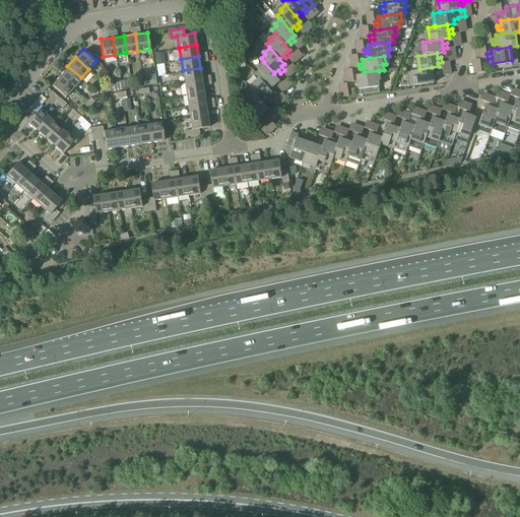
[(264,62),(259,67),(260,69),(256,72),(259,76),(269,87),(273,84),(275,87),(279,84),(276,80),(279,78),(274,72),(274,73),(264,62)]
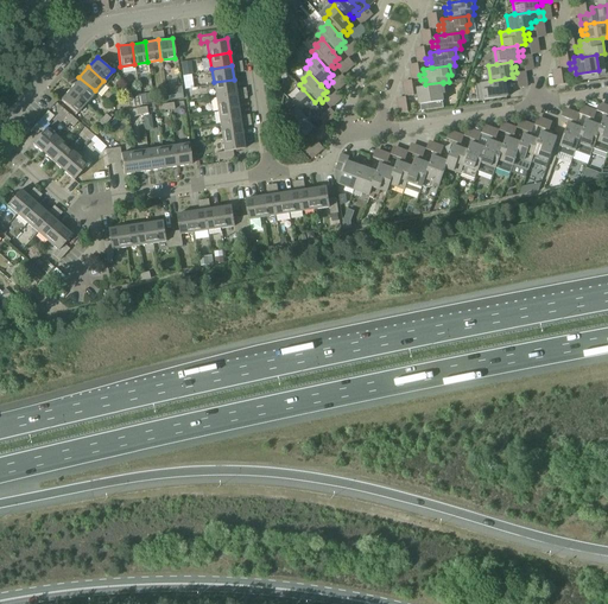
[(78,77),(70,87),(86,101),(95,90),(78,77)]
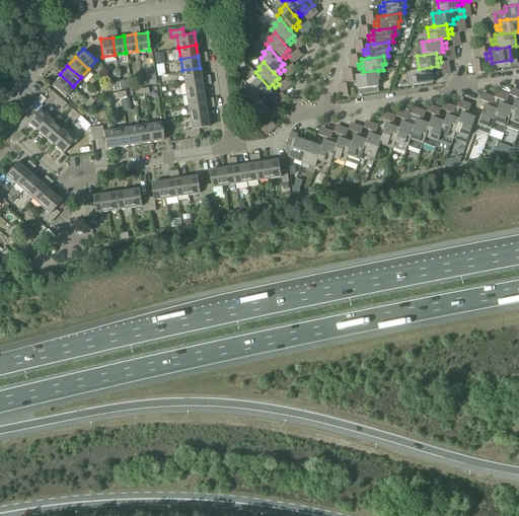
[(419,69),(408,71),(411,84),(433,80),(432,77),(436,76),(435,71),(432,72),(431,67),(419,69)]
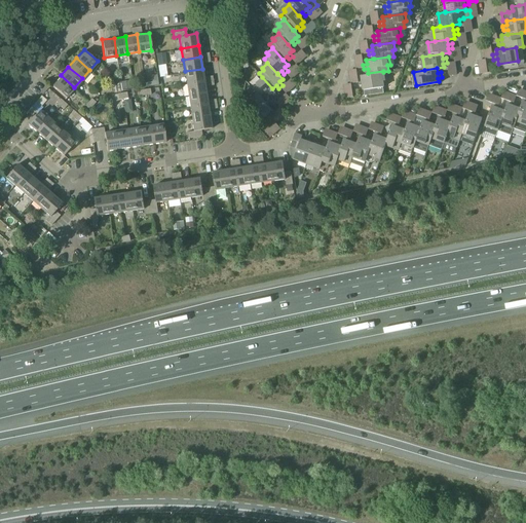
[(202,69),(185,71),(186,82),(203,80),(202,69)]
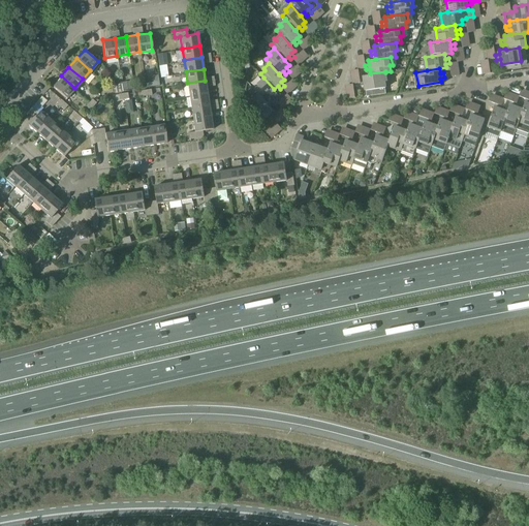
[(364,79),(360,80),(361,84),(365,84),(366,89),(367,95),(385,92),(384,86),(385,86),(384,80),(386,79),(385,72),(385,71),(370,73),(364,74),(364,79)]
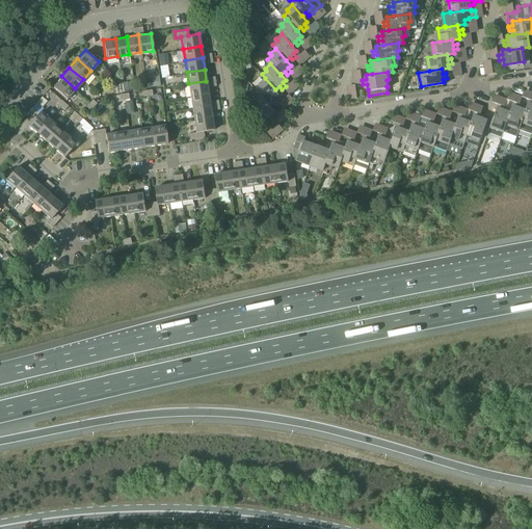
[(75,88),(61,76),(53,85),(67,98),(75,88)]
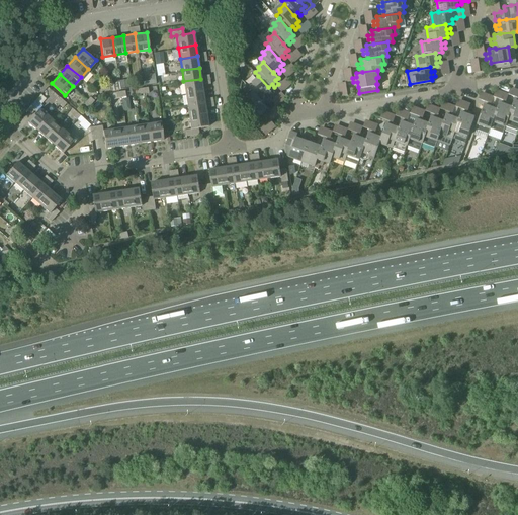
[(258,76),(253,81),(254,82),(250,86),(253,90),(263,101),(266,98),(269,101),(272,98),(270,95),(273,92),(268,87),(258,76)]
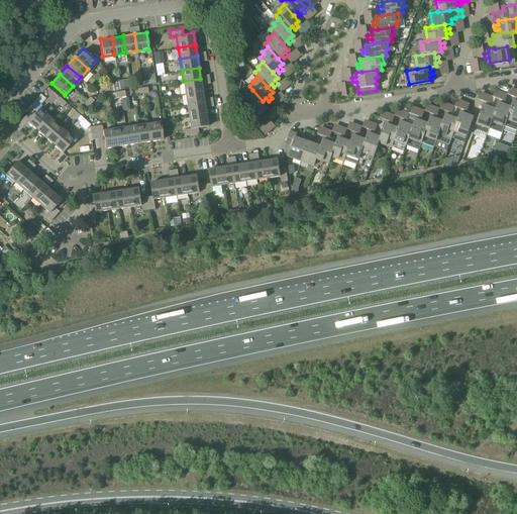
[(128,85),(127,77),(119,78),(120,86),(128,85)]
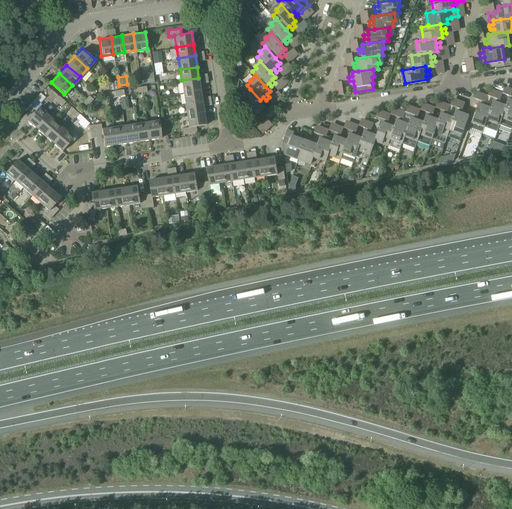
[(198,78),(181,80),(183,91),(200,89),(198,78)]
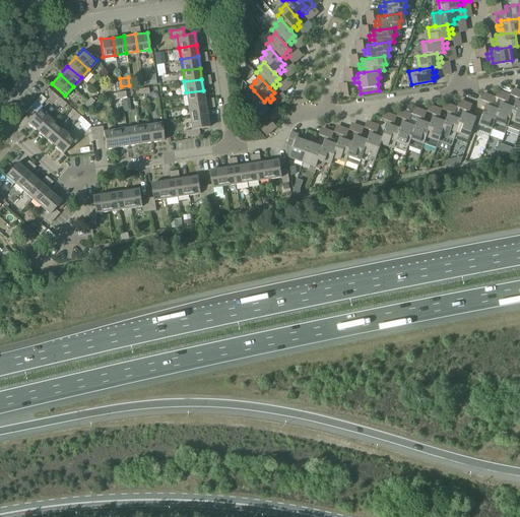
[(203,90),(186,92),(188,104),(205,102),(203,90)]
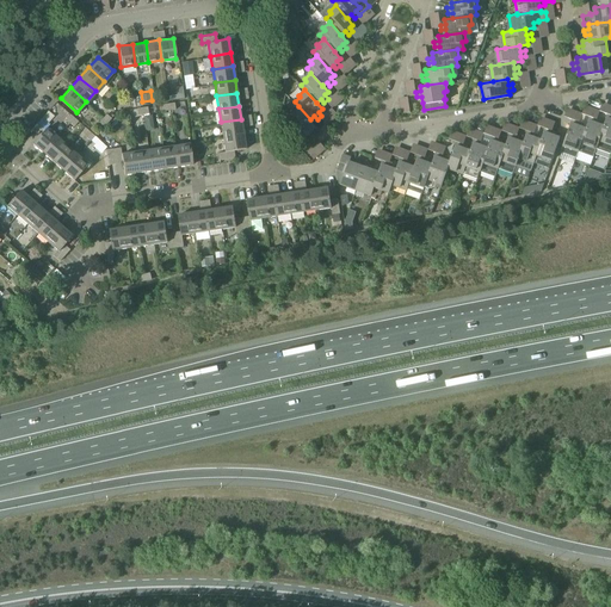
[(298,106),(292,112),(294,115),(289,119),(303,136),(308,132),(312,136),(315,132),(313,129),(315,125),(310,119),(298,106)]
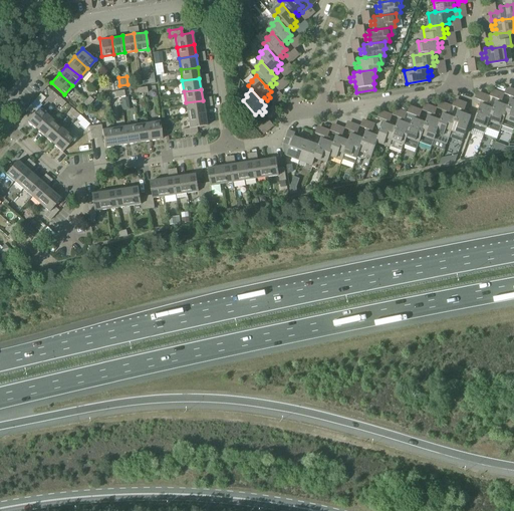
[(490,94),(487,100),(486,99),(484,103),(481,102),(472,126),(485,131),(489,118),(493,106),(489,105),(492,95),(490,94)]
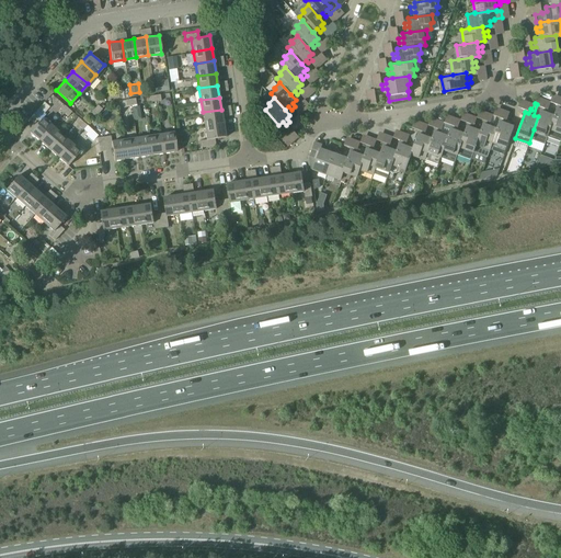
[(534,129),(529,143),(531,137),(545,141),(548,135),(550,127),(554,114),(550,113),(551,109),(547,106),(545,111),(540,110),(538,116),(534,129)]
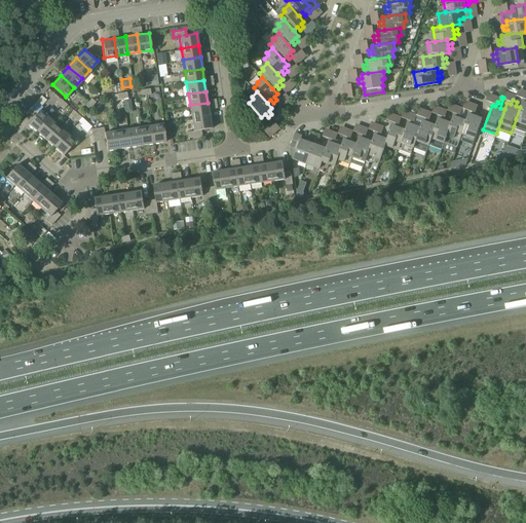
[(516,119),(514,126),(525,131),(525,129),(525,102),(522,101),(520,107),(516,119)]
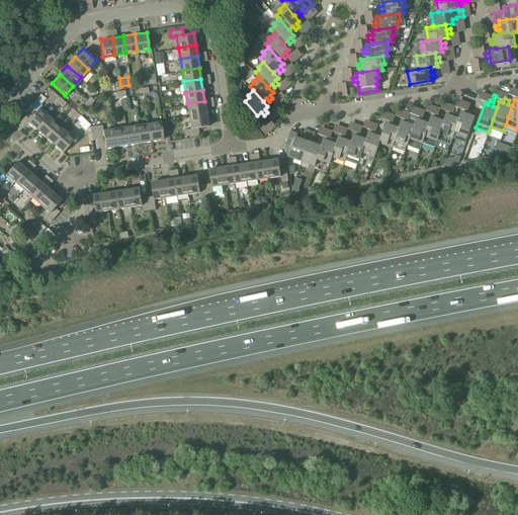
[(204,101),(187,103),(188,114),(205,112),(204,101)]
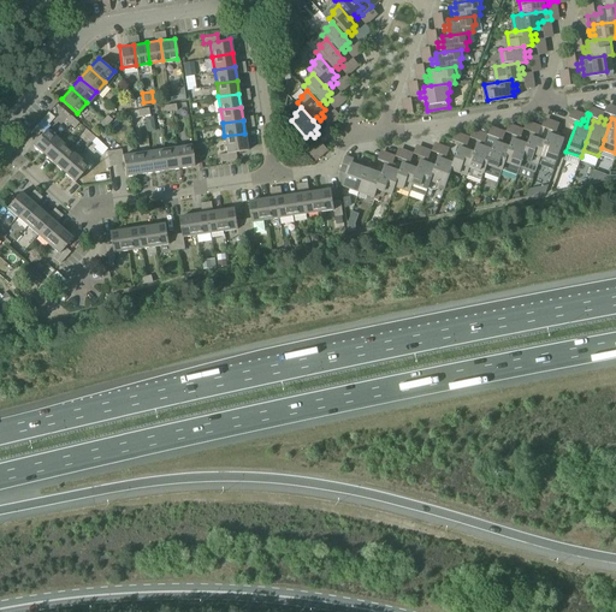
[(540,153),(546,140),(545,140),(540,138),(545,125),(543,124),(539,132),(537,131),(535,136),(531,135),(527,142),(528,142),(523,156),(520,165),(535,170),(538,161),(542,153),(540,153)]
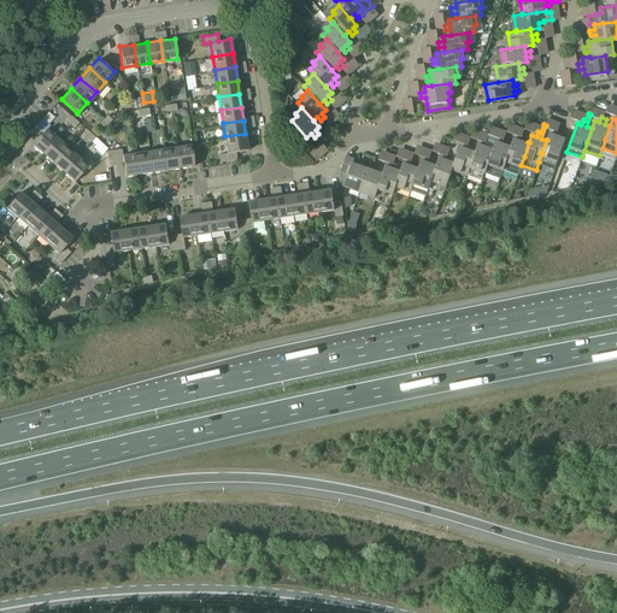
[(43,153),(57,136),(47,128),(33,143),(43,153)]
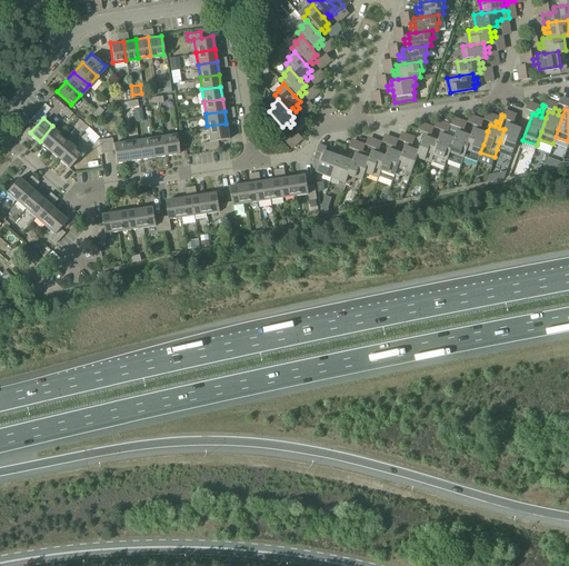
[(500,141),(497,149),(510,155),(521,127),(516,125),(517,120),(512,119),(511,122),(507,121),(503,129),(505,129),(499,141),(500,141)]
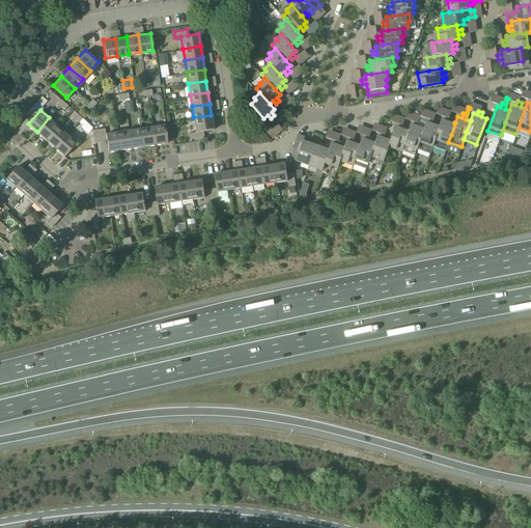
[(402,148),(415,154),(418,146),(420,139),(424,128),(426,120),(425,120),(427,116),(420,114),(418,121),(417,120),(415,124),(412,122),(409,130),(404,141),(404,142),(402,148)]
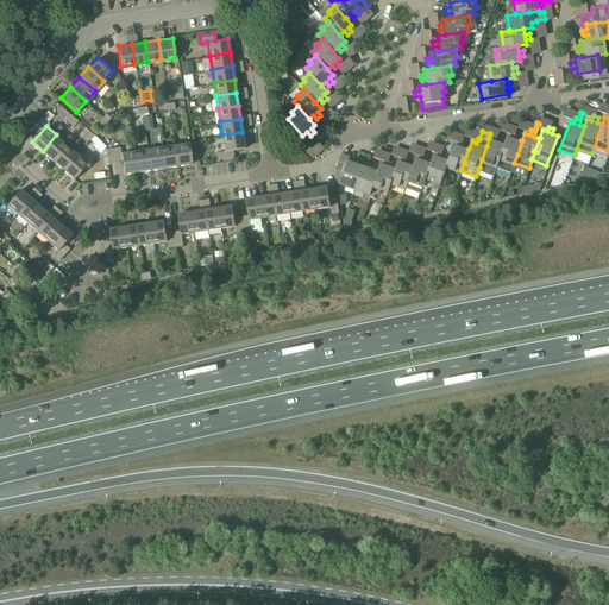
[(242,132),(221,134),(224,149),(217,150),(218,158),(233,156),(232,149),(244,146),(242,132)]
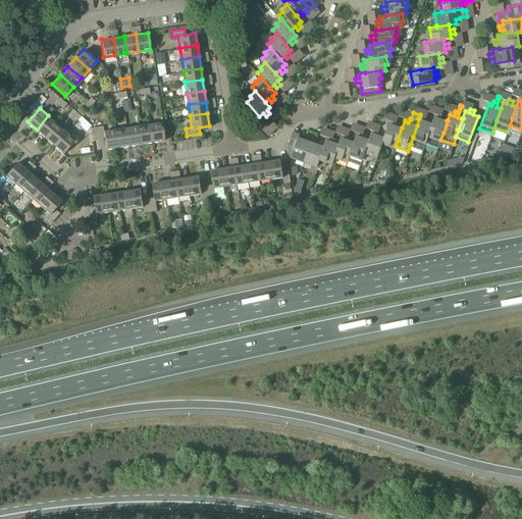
[(428,135),(426,141),(438,145),(440,140),(444,133),(448,120),(447,120),(442,119),(445,115),(439,113),(438,117),(434,116),(432,123),(428,135)]
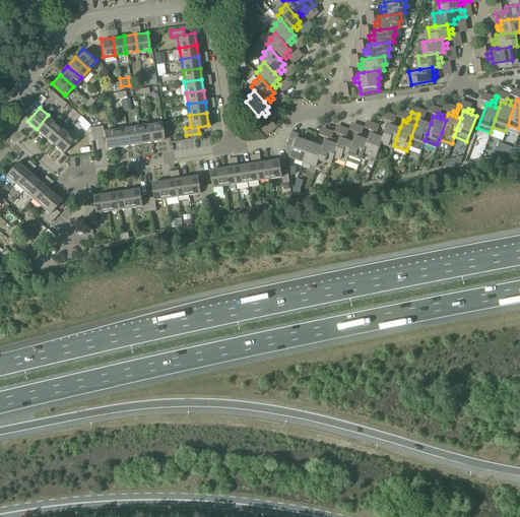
[(48,115),(37,129),(45,136),(57,123),(48,115)]
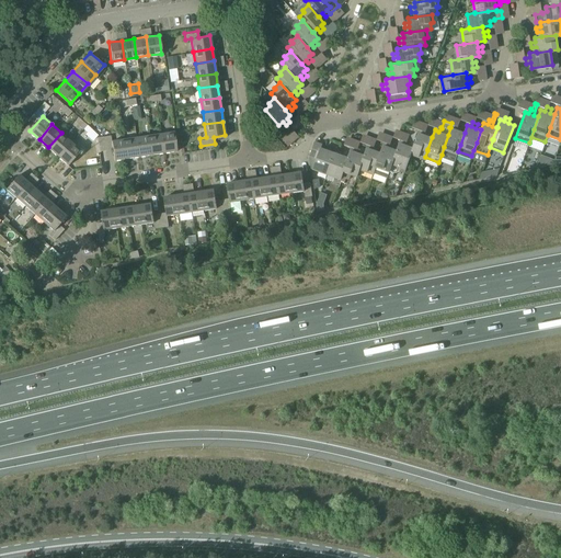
[(444,147),(442,155),(455,160),(458,151),(460,145),(465,133),(460,131),(461,126),(457,125),(455,129),(450,127),(448,135),(444,147)]
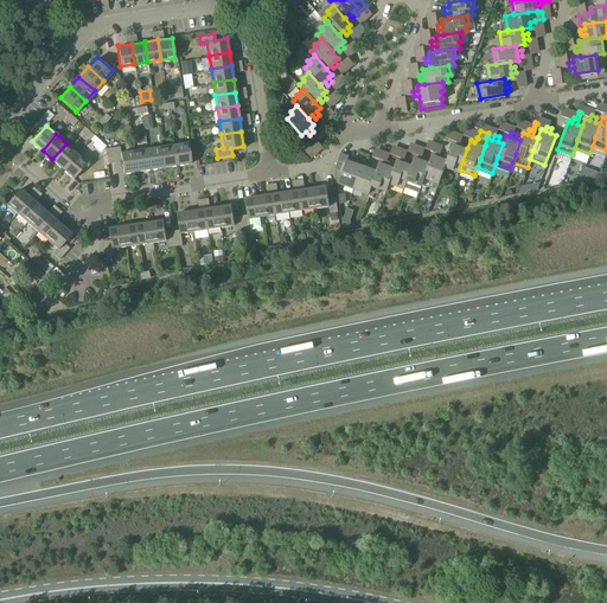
[(453,143),(447,159),(445,165),(460,171),(460,170),(462,162),(462,161),(467,148),(462,146),(464,142),(459,140),(457,145),(453,143)]
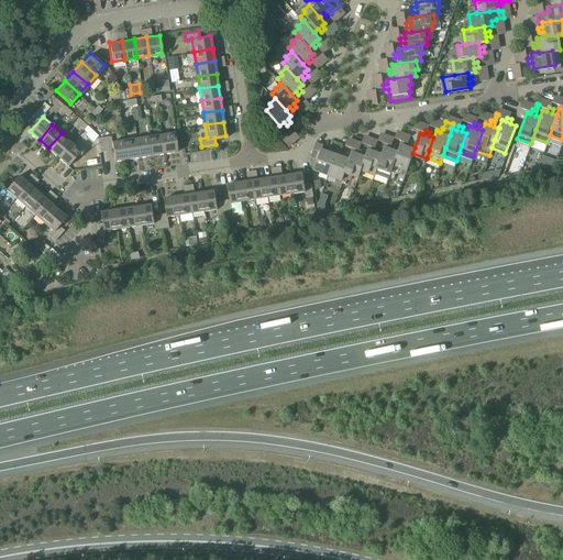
[(174,131),(162,133),(164,152),(176,150),(174,131)]
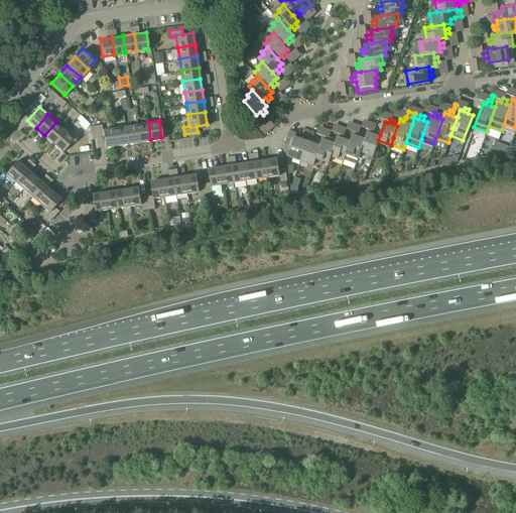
[(56,122),(44,135),(53,142),(65,129),(56,122)]
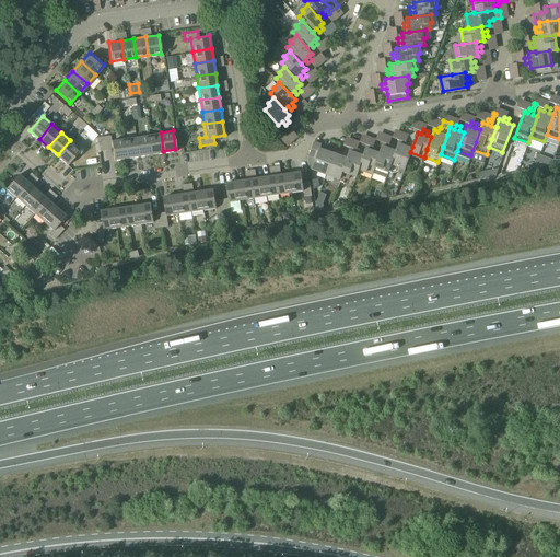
[(161,132),(148,134),(151,153),(163,151),(161,132)]
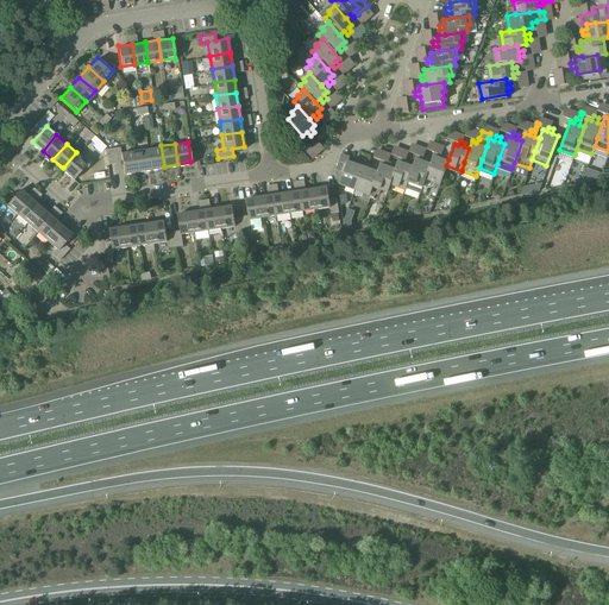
[(137,170),(135,150),(120,152),(119,145),(105,147),(106,163),(121,161),(123,172),(137,170)]
